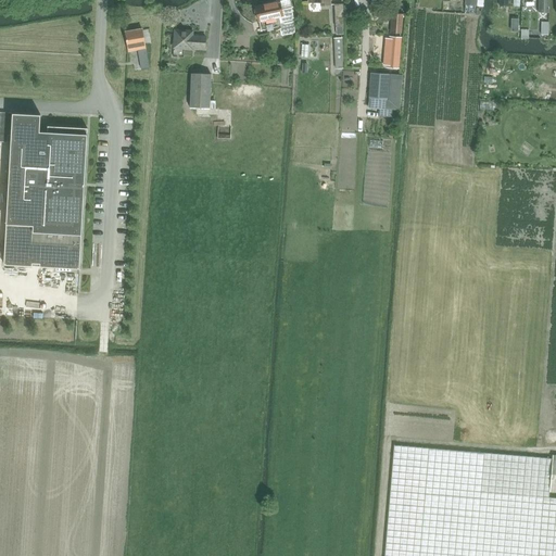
[(295,20),(292,9),(294,7),(292,5),(290,0),(283,0),(280,1),(280,0),(256,5),(260,21),(262,30),(280,26),(282,36),(295,33),(297,25),(295,22),(297,21),(295,20)]
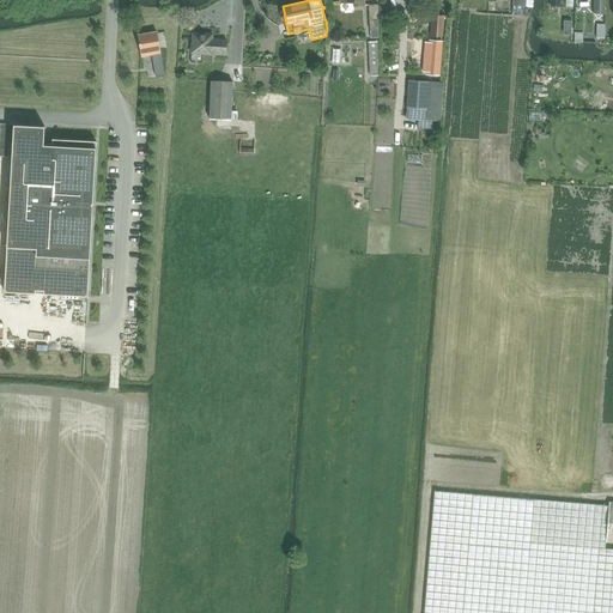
[(593,0),(593,13),(604,13),(604,0),(593,0)]
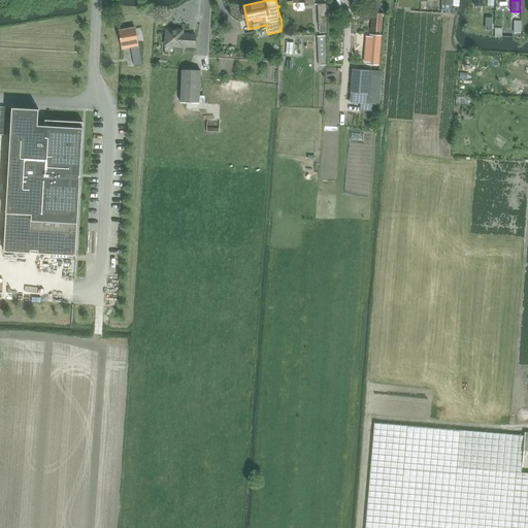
[(326,32),(325,26),(326,26),(326,3),(318,4),(319,26),(319,33),(326,32)]
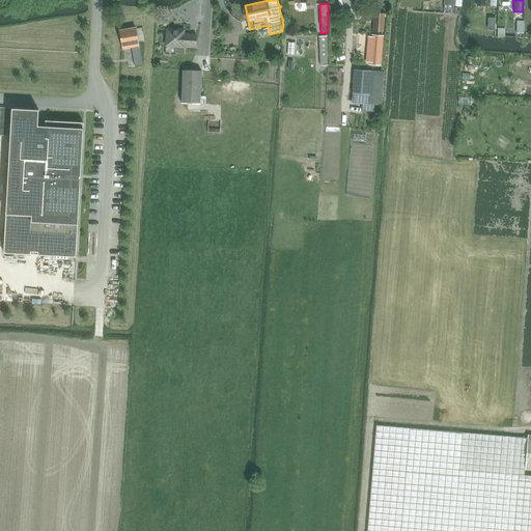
[(372,30),(383,31),(385,14),(374,12),(372,30)]
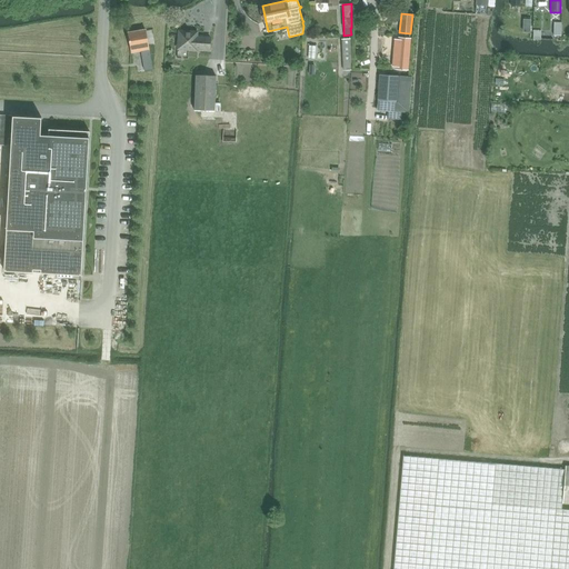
[(146,29),(128,32),(131,49),(140,48),(145,70),(152,69),(146,29)]
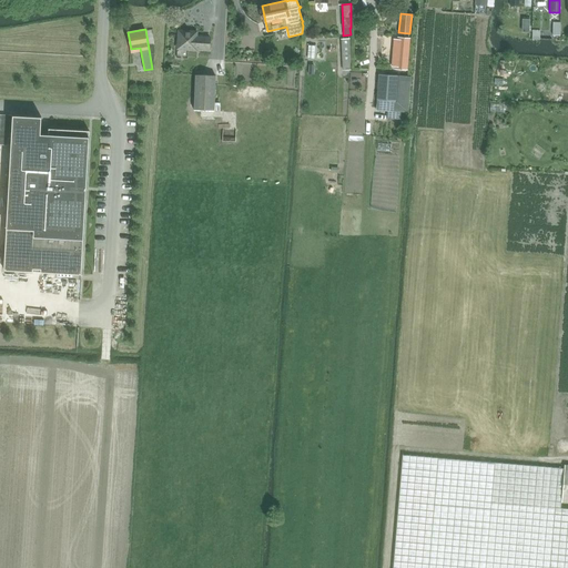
[(178,49),(195,50),(195,48),(209,49),(210,37),(196,36),(196,31),(179,30),(178,49)]
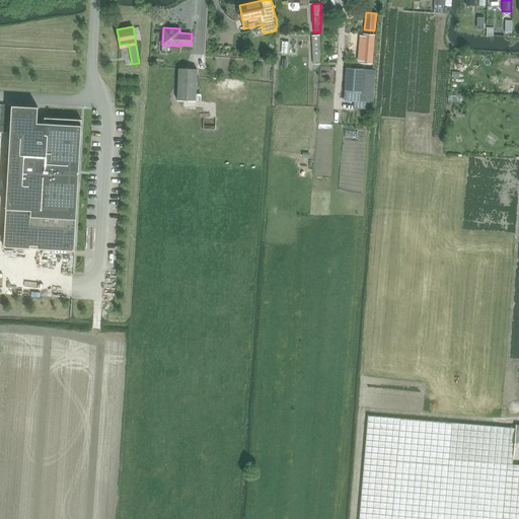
[(360,35),(358,60),(361,61),(361,63),(372,64),(374,34),(364,34),(363,36),(360,35)]
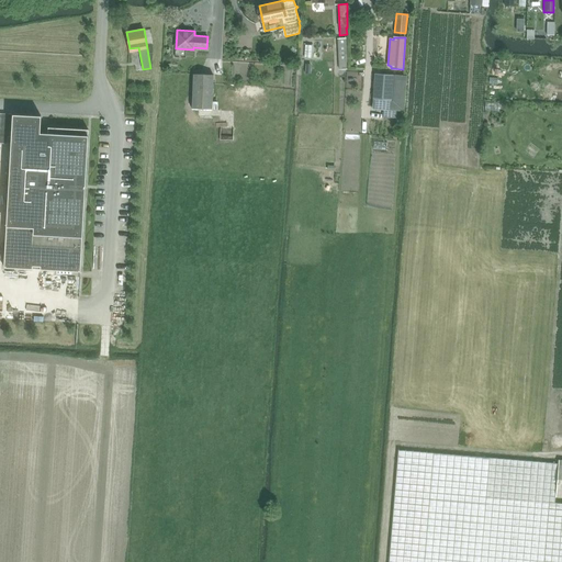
[(372,109),(403,111),(406,76),(375,72),(372,109)]
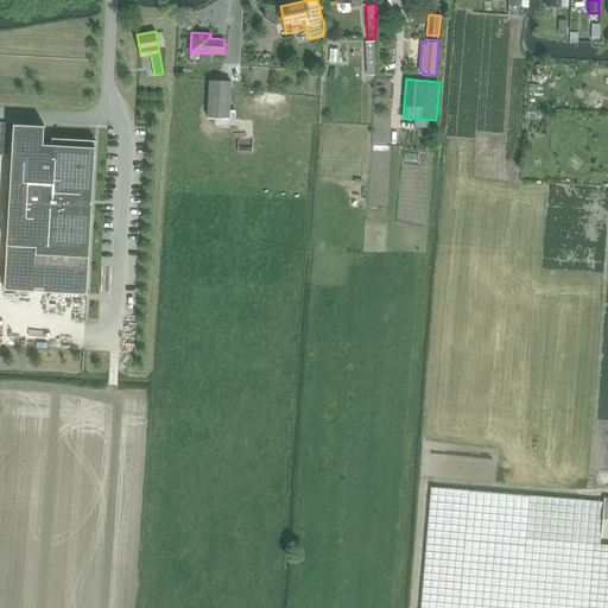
[(208,118),(229,119),(230,81),(209,80),(208,118)]
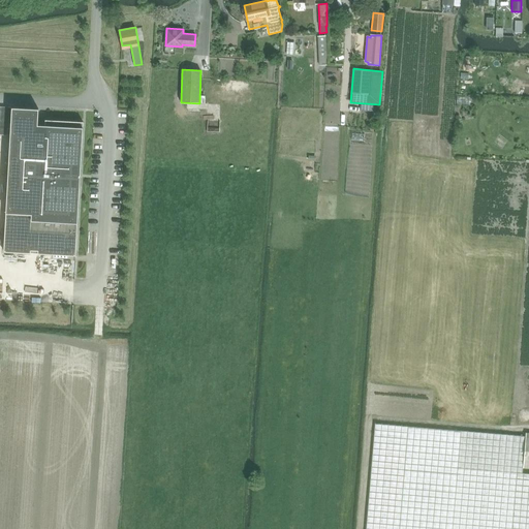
[(75,256),(83,122),(45,120),(44,125),(37,125),(38,109),(11,107),(3,252),(30,253),(31,250),(38,250),(37,253),(75,256)]
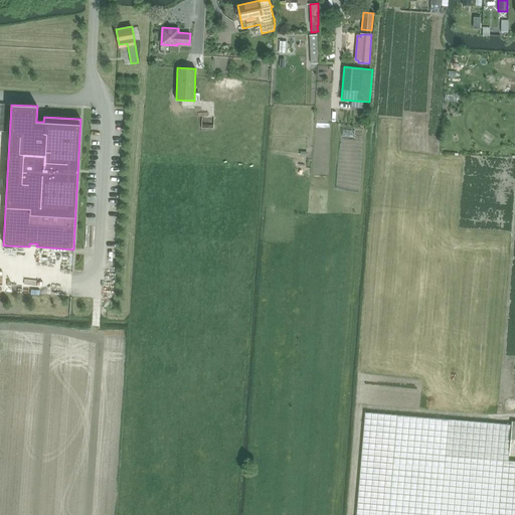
[(365,411),(356,514),(514,514),(514,461),(508,461),(509,455),(514,455),(514,421),(512,421),(511,423),(365,411)]
